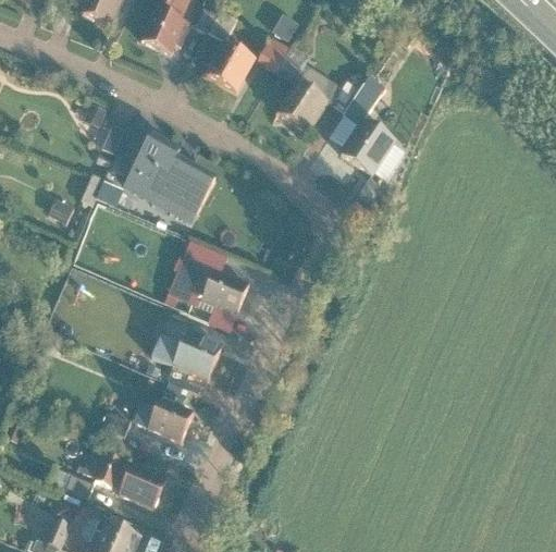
[(83,0),(77,13),(110,27),(122,0),(83,0)]
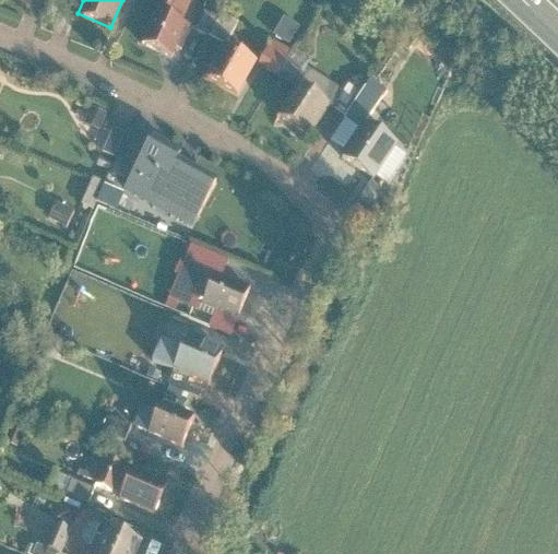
[(158,0),(140,40),(171,55),(176,45),(179,47),(191,23),(171,13),(177,0),(158,0)]
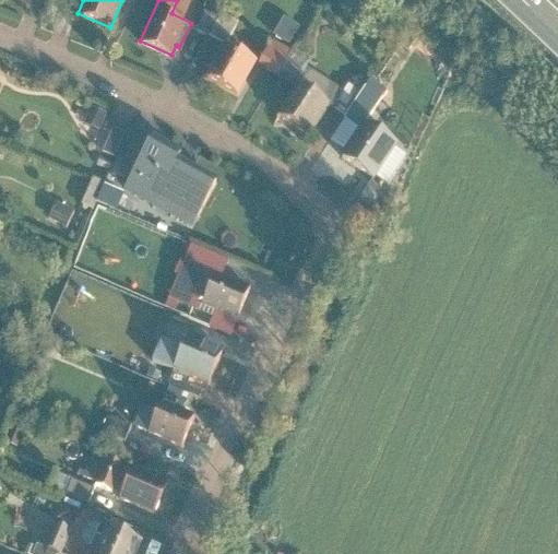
[(206,32),(216,12),(203,7),(194,26),(206,32)]
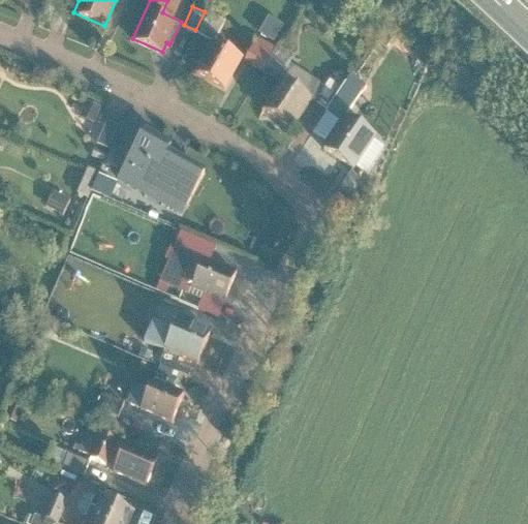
[(273,36),(282,19),(265,9),(256,28),(273,36)]
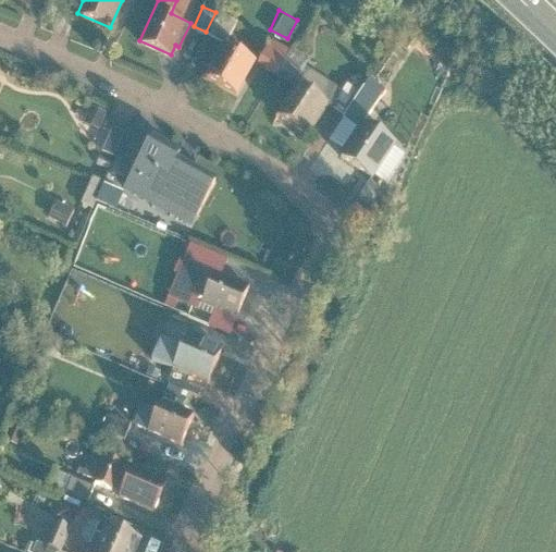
[(220,11),(207,33),(222,41),(234,20),(220,11)]
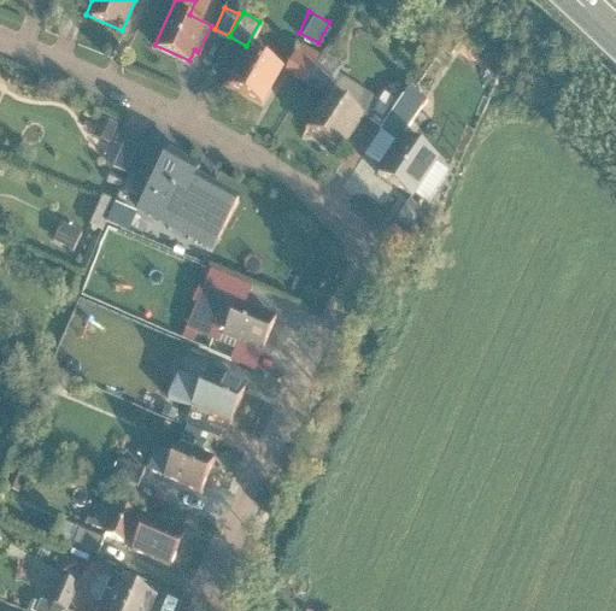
[(281,64),(304,76),(320,48),(297,36),(281,64)]
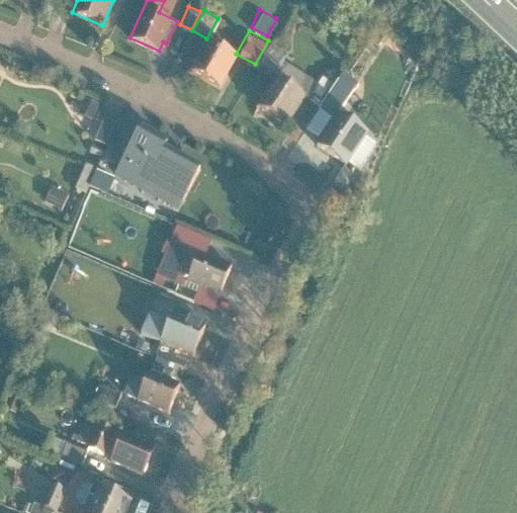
[(238,55),(207,38),(190,70),(221,86),(238,55)]
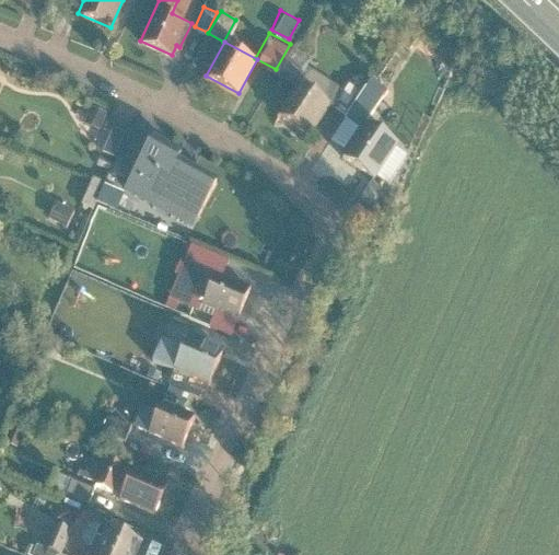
[(298,82),(277,114),(310,136),(332,104),(298,82)]
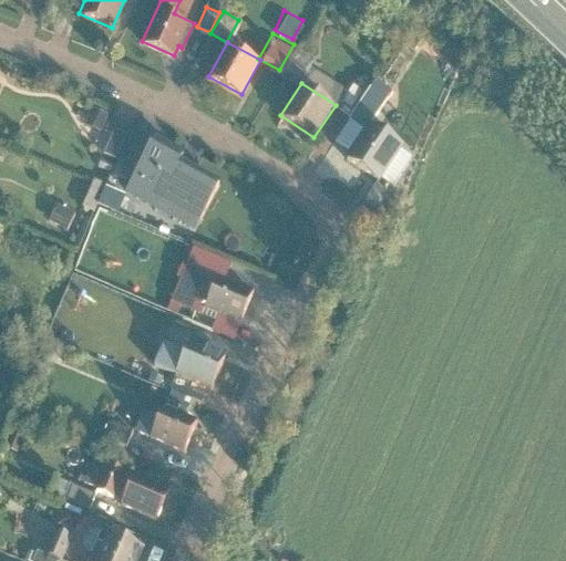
[(367,92),(353,83),(337,106),(351,116),(367,92)]
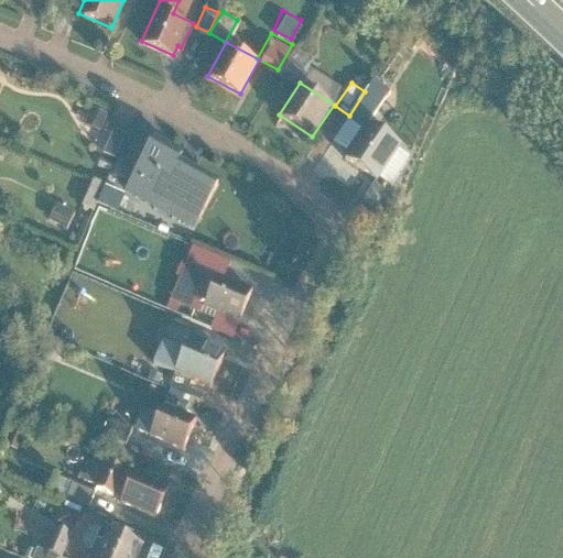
[(365,91),(349,116),(360,123),(377,99),(365,91)]
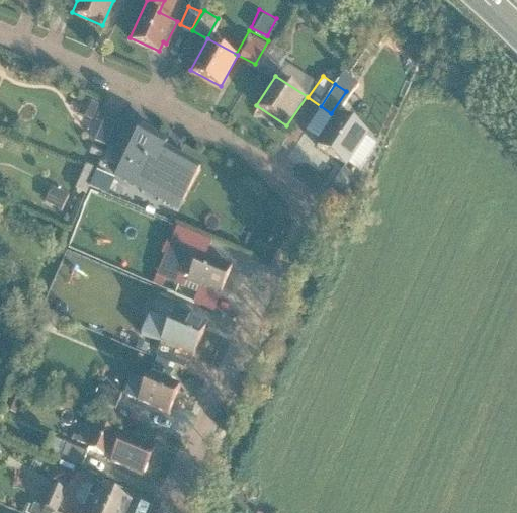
[(76,110),(93,114),(97,99),(79,95),(76,110)]
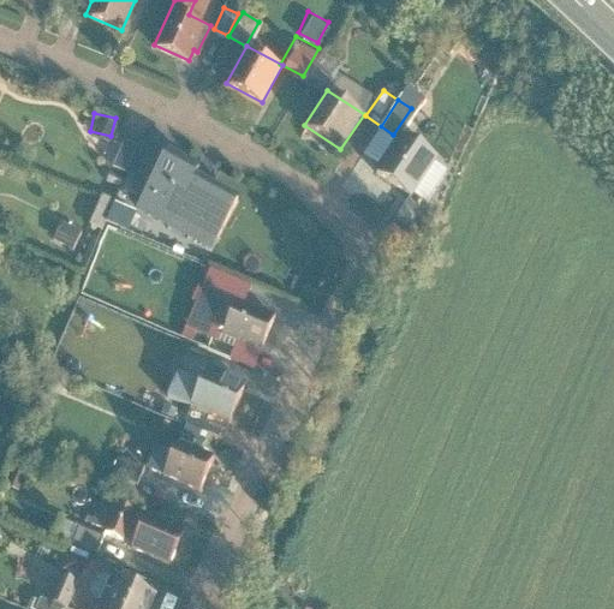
[(124,168),(135,139),(121,133),(109,162),(124,168)]
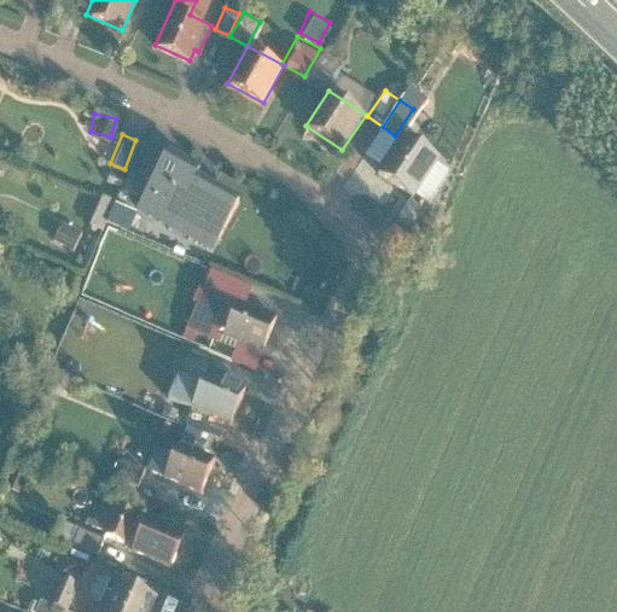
[(403,190),(425,158),(393,137),(371,168),(403,190)]
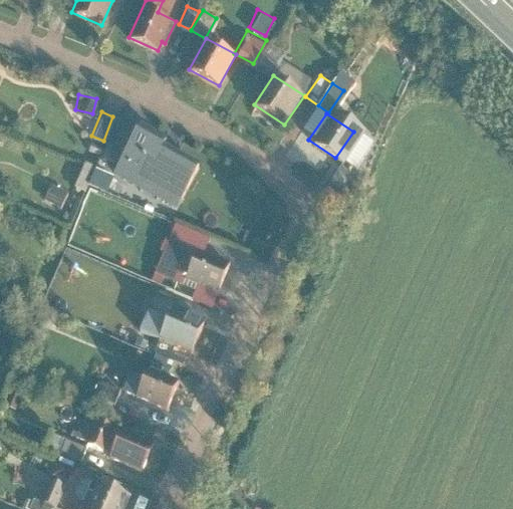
[(176,144),(139,123),(135,132),(123,152),(111,173),(149,193),(153,186),(182,202),(202,165),(172,150),(176,144)]
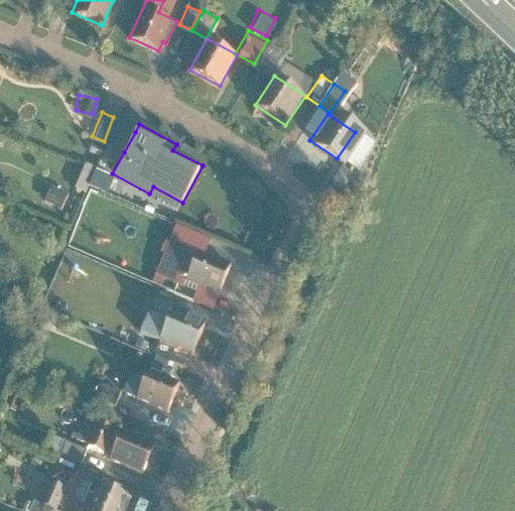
[(124,152),(135,132),(126,126),(115,147),(124,152)]
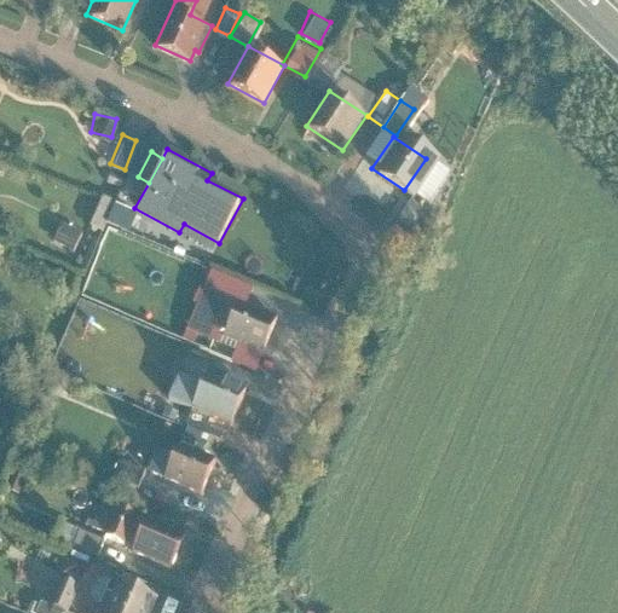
[(102,196),(97,218),(130,225),(134,203),(102,196)]
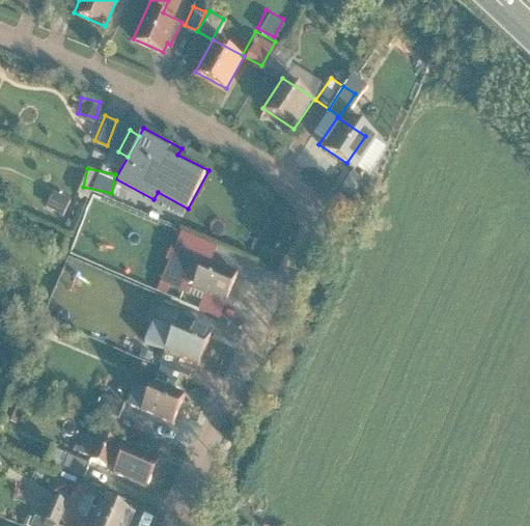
[(51,187),(45,203),(63,211),(70,193),(51,187)]
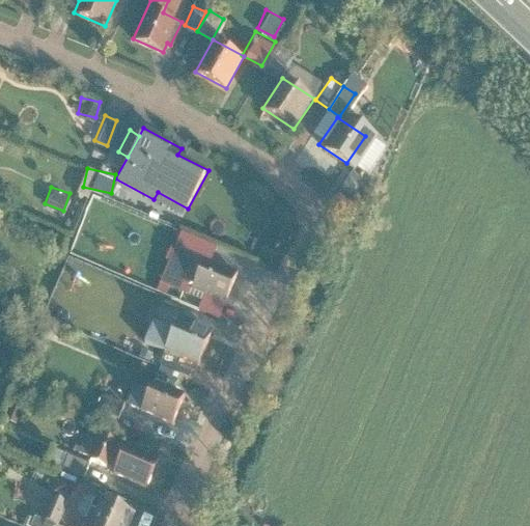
[(204,255),(191,286),(203,293),(224,302),(239,271),(204,255)]
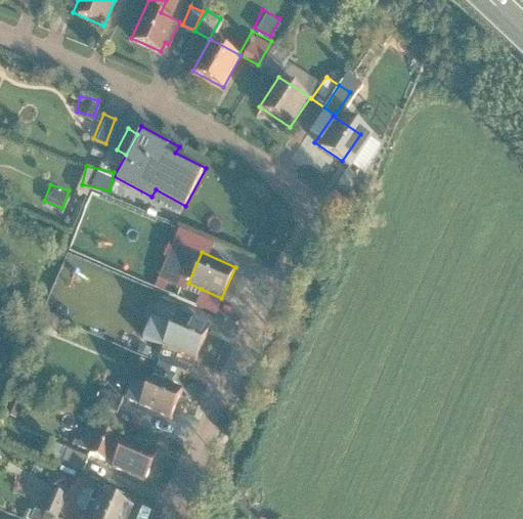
[(221,298),(201,289),(194,302),(216,311),(221,298)]
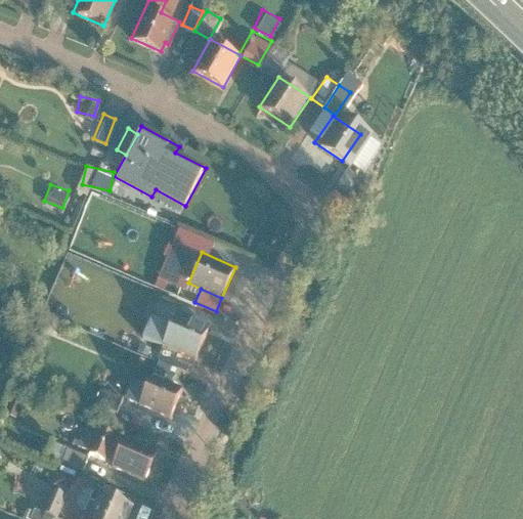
[(208,331),(175,316),(163,347),(194,360),(208,331)]
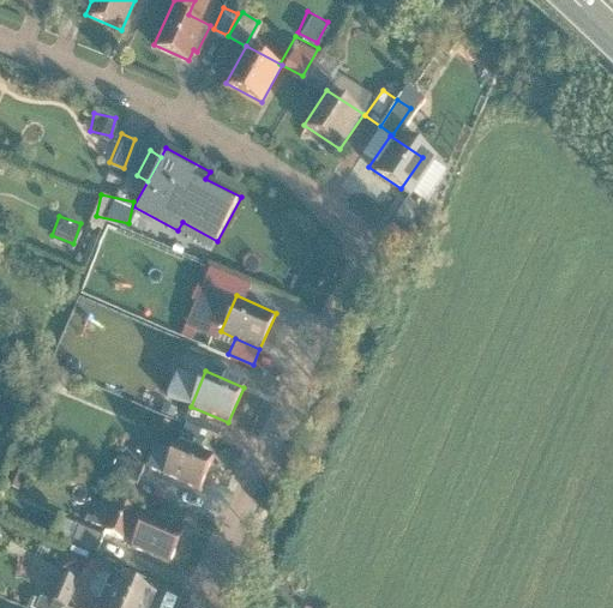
[(228,422),(191,407),(184,421),(222,437),(228,422)]
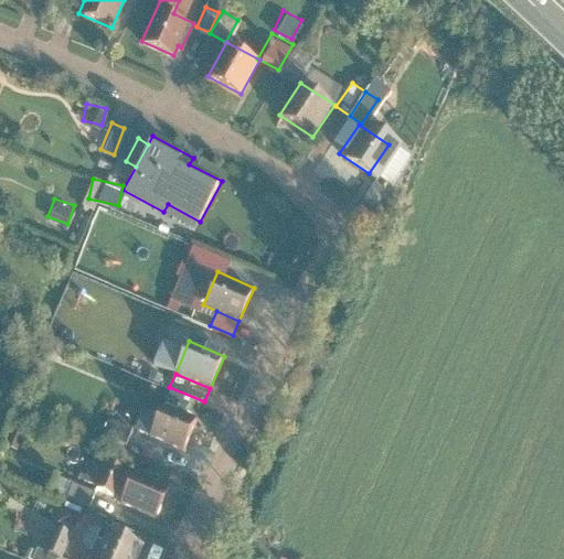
[(197,422),(161,408),(149,439),(183,452),(197,422)]
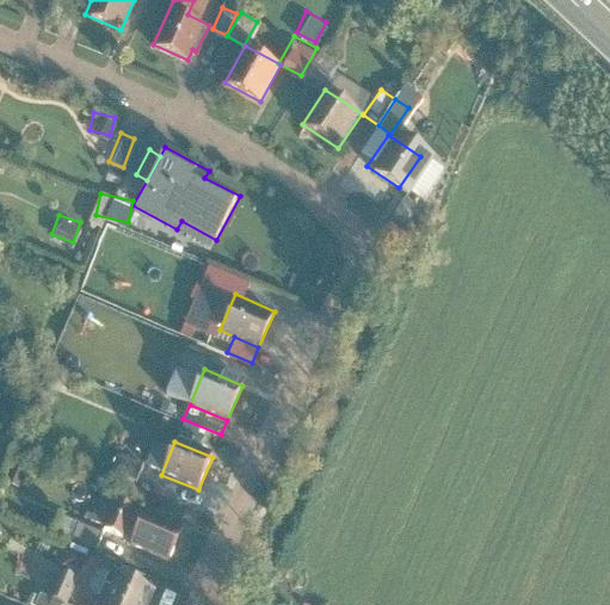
[(142,464),(117,452),(110,468),(135,480),(142,464)]
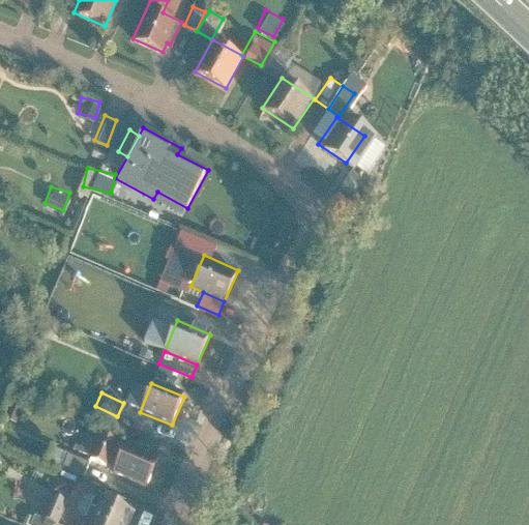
[(94,443),(94,426),(84,426),(84,443),(94,443)]
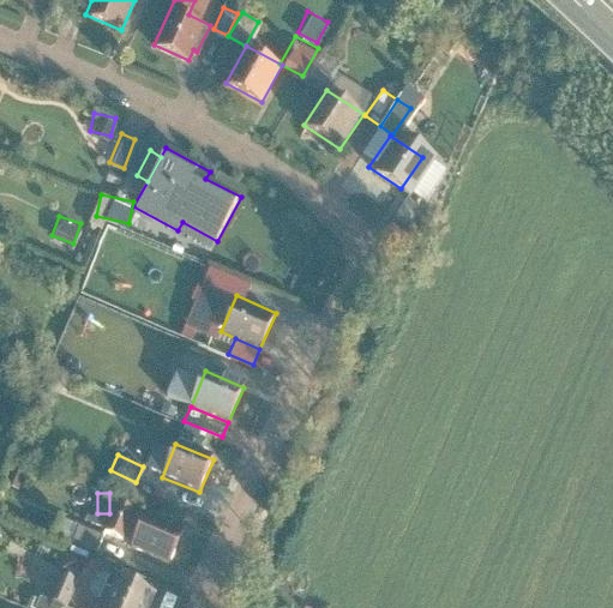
[(185,528),(144,512),(130,547),(170,564),(185,528)]
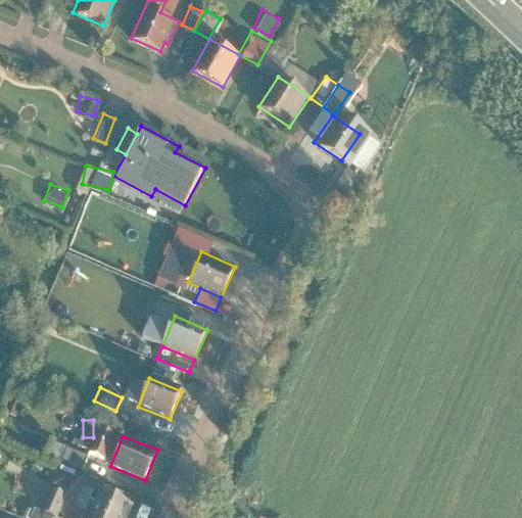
[(87,456),(66,448),(60,461),(81,470),(87,456)]
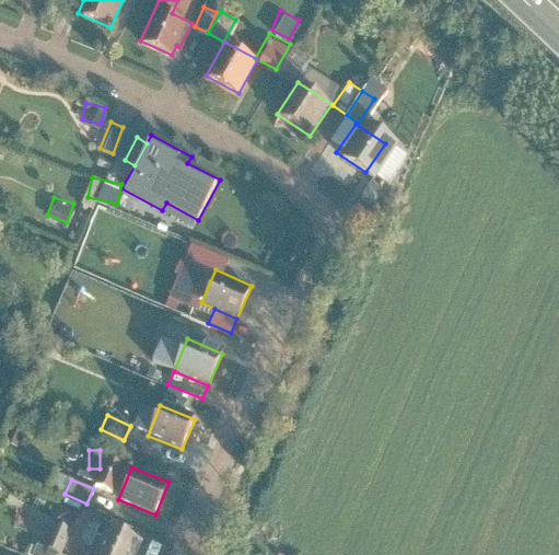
[(70,525),(81,505),(65,496),(54,517),(70,525)]
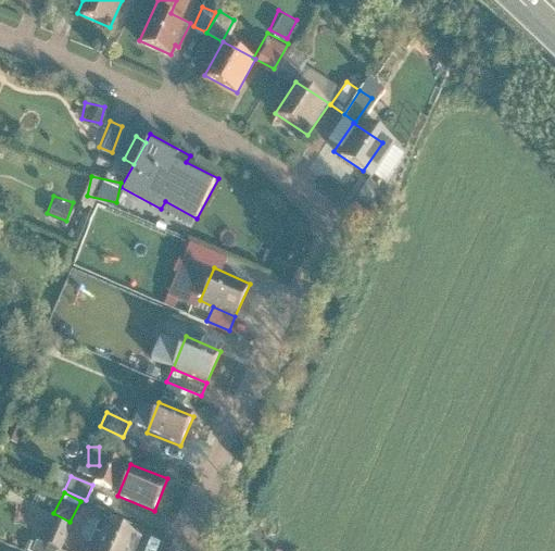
[(38,550),(73,550),(74,550),(63,548),(70,522),(55,518),(50,540),(35,536),(32,549),(38,550)]
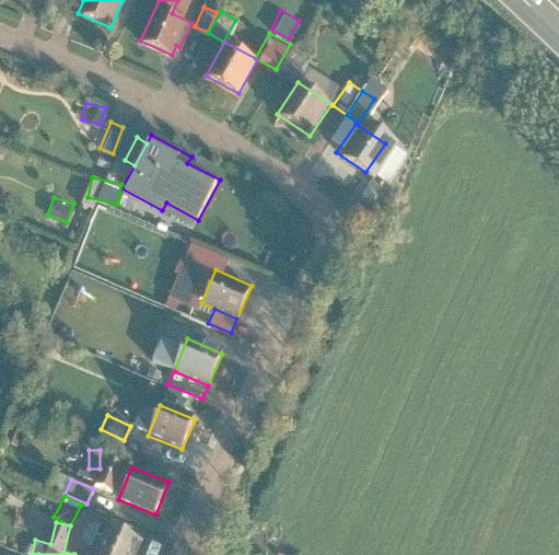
[(135,554),(141,541),(107,525),(100,541),(95,539),(86,554),(135,554)]
